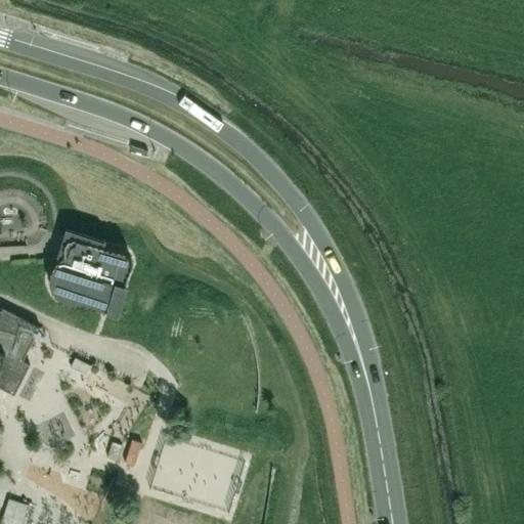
[(119,248),(116,248),(104,245),(105,239),(66,227),(63,235),(57,256),(61,257),(59,258),(57,260),(55,262),(55,263),(54,264),(52,267),(51,269),(51,271),(50,273),(50,276),(50,279),(50,281),(51,284),(52,287),(53,290),(54,292),(56,294),(58,297),(60,298),(62,300),(66,301),(69,302),(70,303),(74,303),(78,303),(81,303),(84,302),(106,309),(118,313),(127,284),(125,284),(129,272),(129,271),(131,269),(131,267),(132,265),(132,263),(132,260),(132,259),(131,258),(131,256),(130,255),(129,254),(127,252),(127,251),(125,250),(123,249),(120,248),(119,248)]
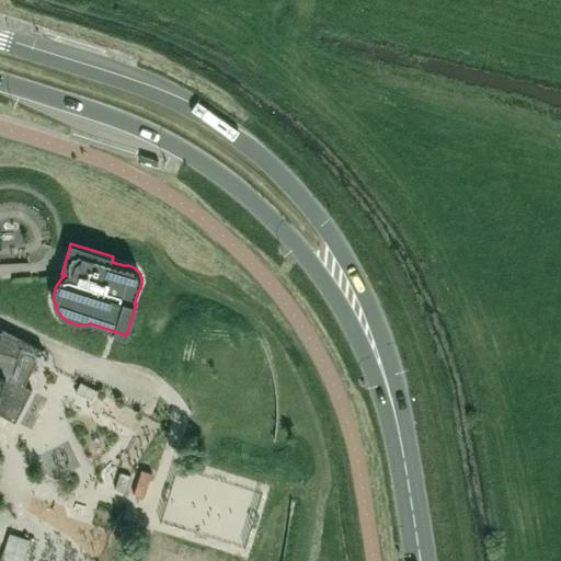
[(0,413),(15,421),(32,389),(24,385),(43,350),(2,329),(0,327),(0,413)]
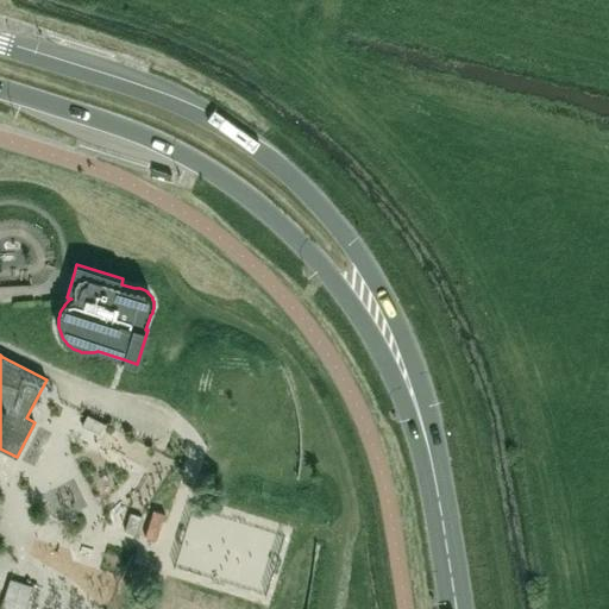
[(156,540),(162,521),(164,514),(154,510),(145,537),(156,540)]
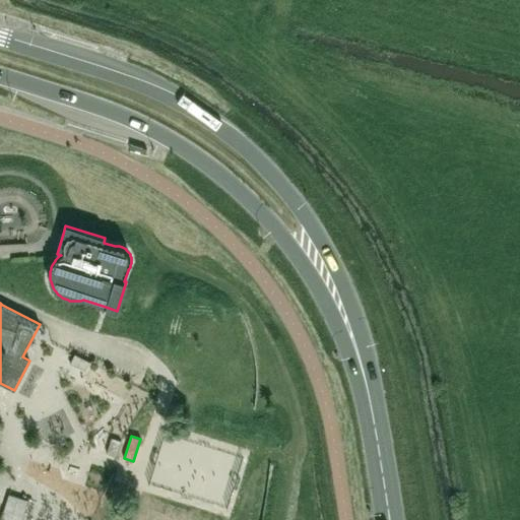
[(168,496),(194,505),(211,457),(186,448),(168,496)]
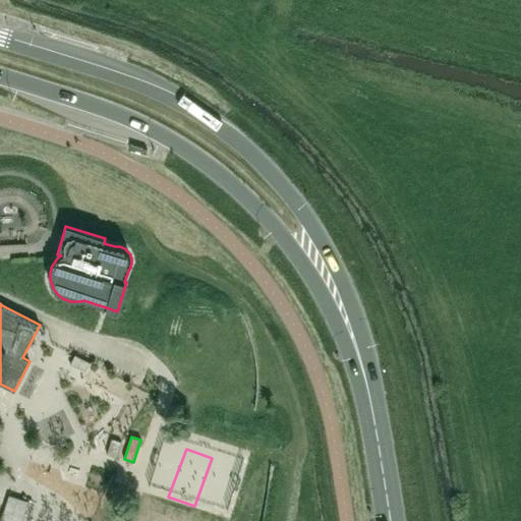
[(2,520),(23,520),(29,508),(10,501),(2,520)]
